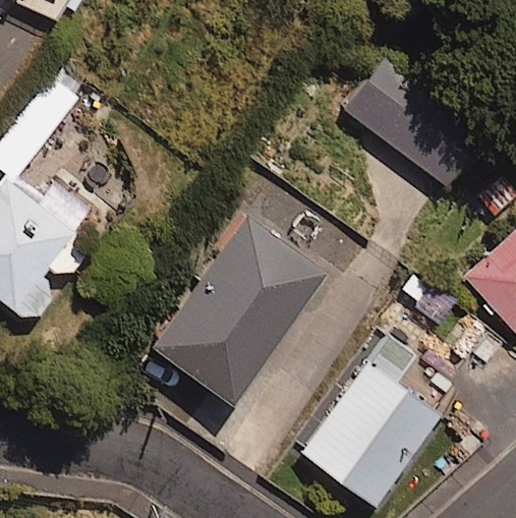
[(0,0),(0,12),(5,0),(27,0),(65,16),(72,0),(0,0)]
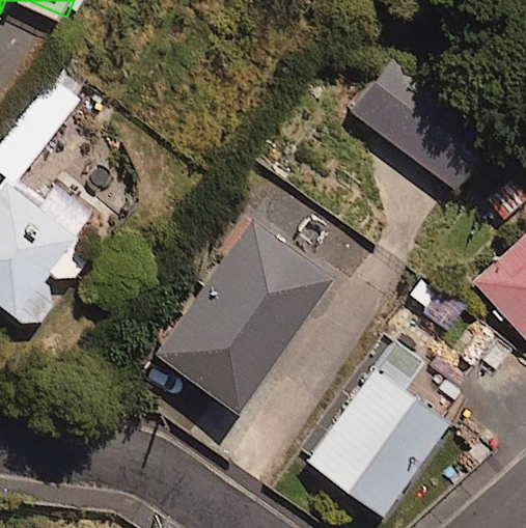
[(495,132),(396,54),(352,111),(450,189),(495,132)]
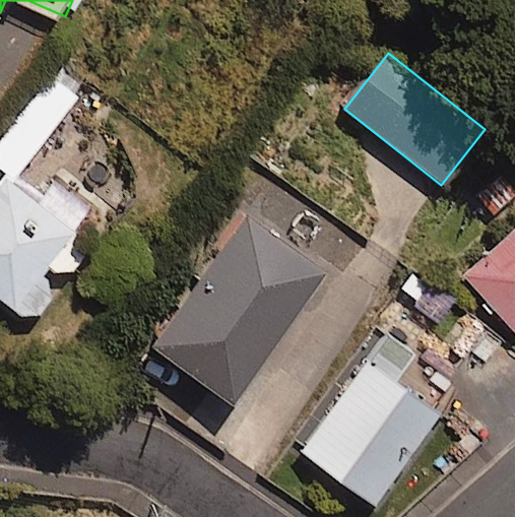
[(91,82),(68,63),(0,147),(0,298),(28,321),(85,249),(67,236),(88,208),(54,181),(41,196),(16,177),(91,82)]
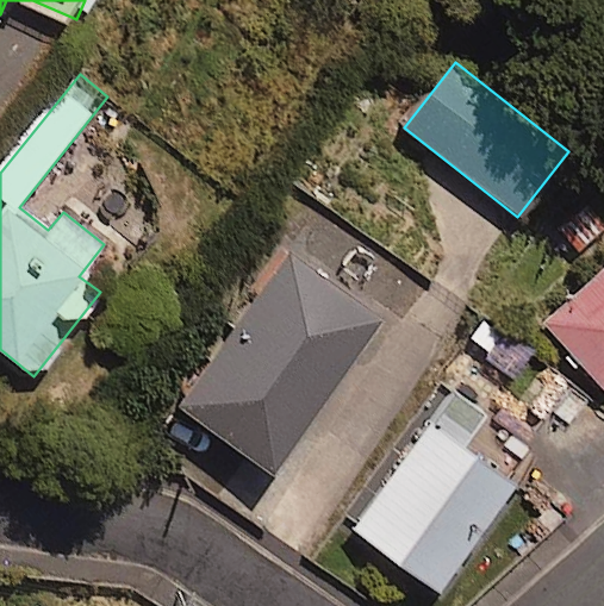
[(374,319),(282,254),(173,406),(266,472),(374,319)]
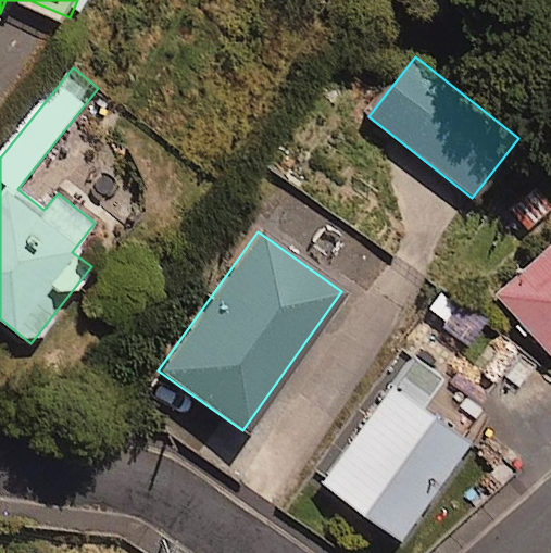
[(550,243),(496,294),(550,354),(550,243)]
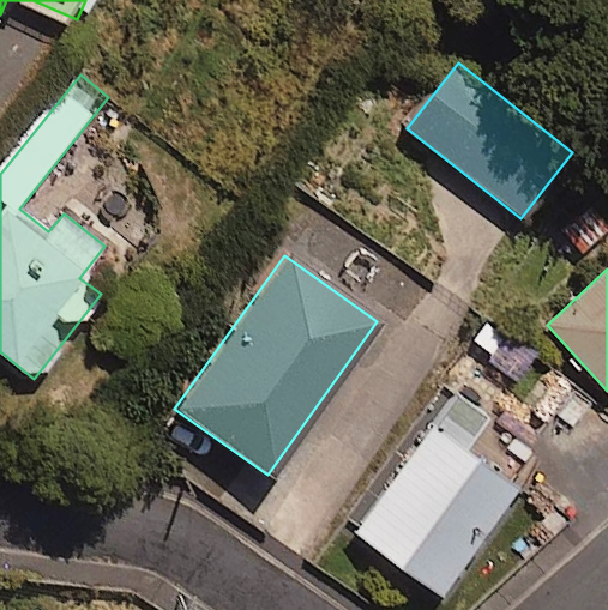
[(487,420),(456,396),(354,533),(438,595),(516,487),(465,450),(487,420)]
